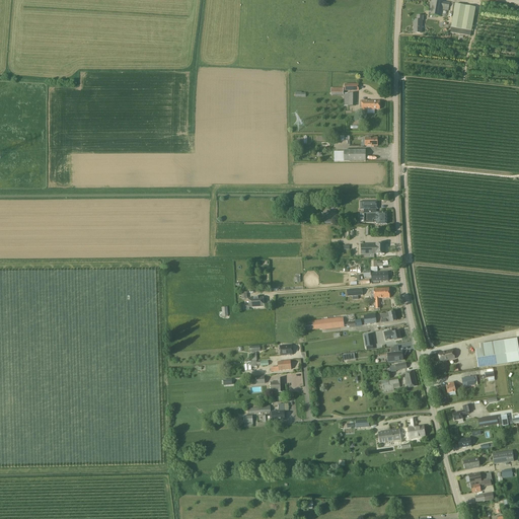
[(448,11),(449,7),(450,3),(431,0),(429,14),(442,16),(443,10),(448,11)]
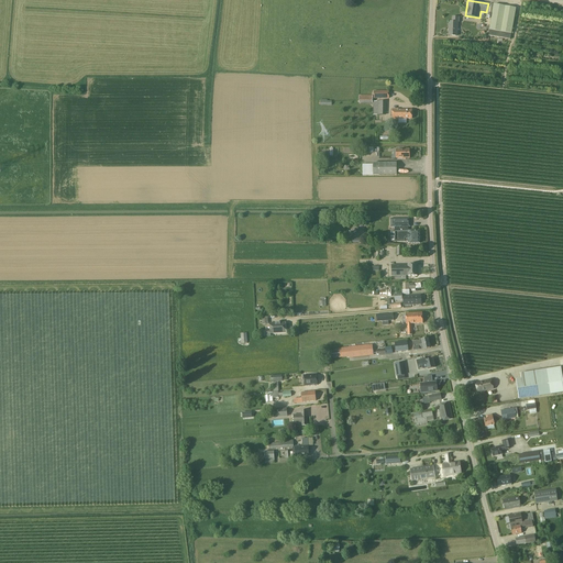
[(510,36),(511,36),(516,8),(494,4),(489,32),(488,37),(510,41),(510,36)]
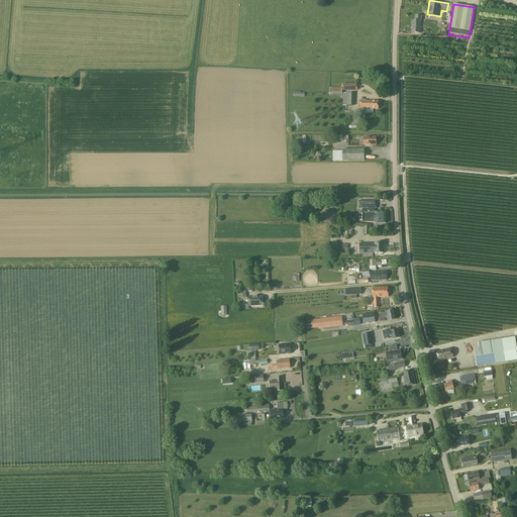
[(420,20),(422,20),(422,16),(416,16),(416,20),(413,20),(412,32),(420,33),(420,20)]
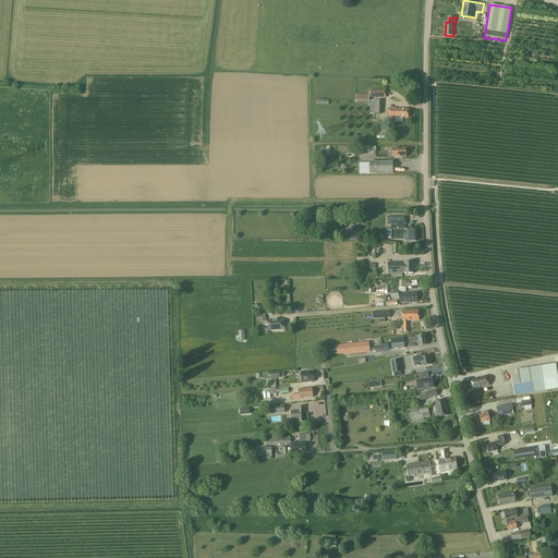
[(370,114),(383,114),(383,100),(371,100),(370,114)]
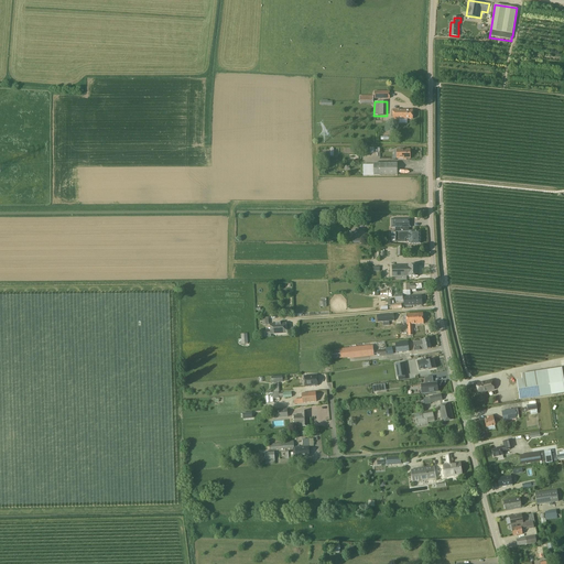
[(413,119),(413,110),(399,110),(399,109),(393,109),(393,120),(399,120),(399,119),(413,119)]
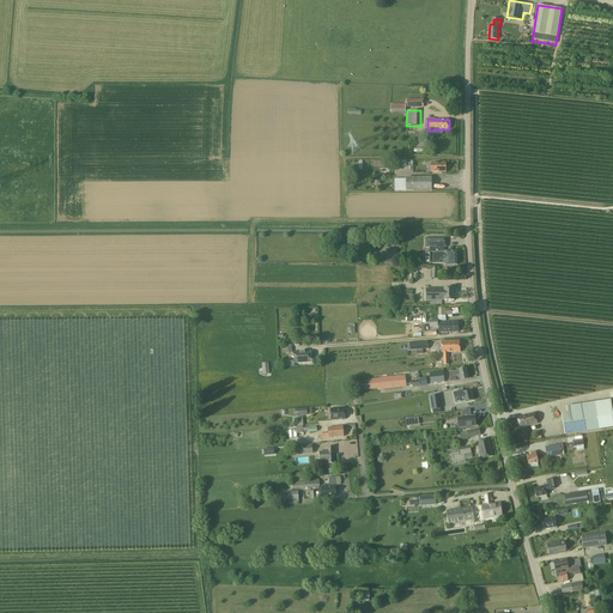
[(445,173),(445,163),(429,163),(429,169),(426,169),(426,174),(431,174),(431,173),(445,173)]
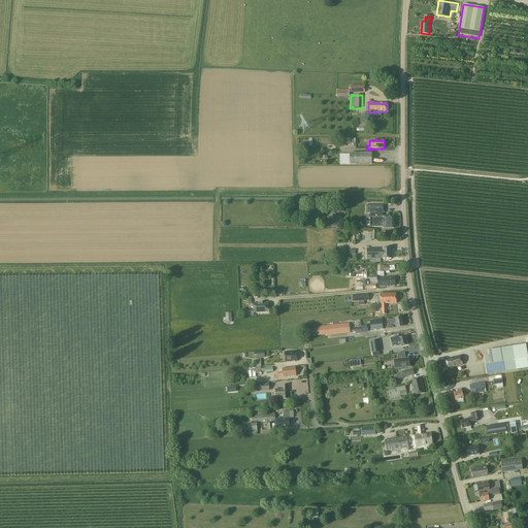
[(350,153),(350,154),(350,164),(372,164),(372,153),(350,153)]
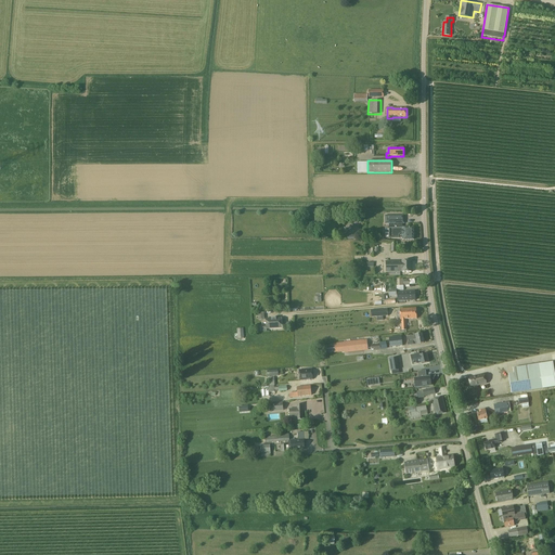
[(368,172),(368,162),(358,163),(358,173),(368,172)]
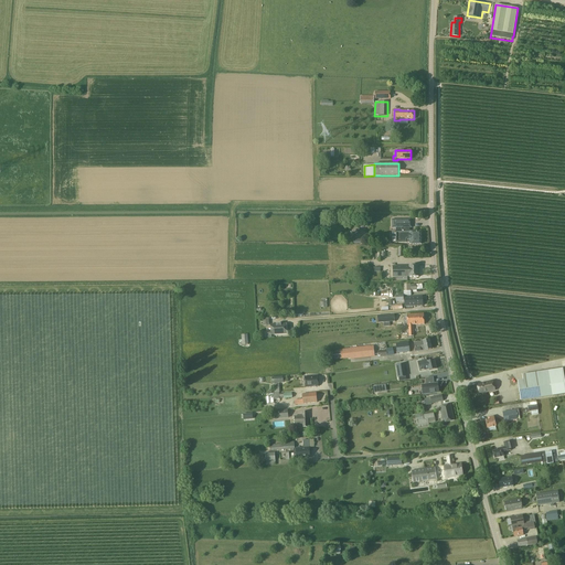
[(396,232),(396,243),(408,242),(409,243),(409,244),(422,244),(420,232),(409,232),(409,227),(412,227),(412,219),(392,220),(392,228),(396,228),(396,232)]
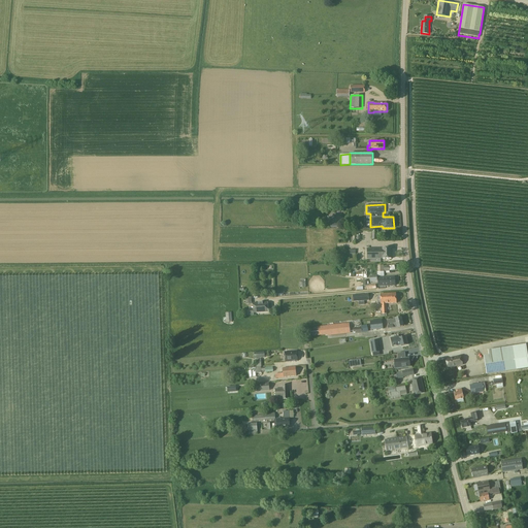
[(344,227),(344,211),(335,211),(335,217),(338,217),(338,227),(344,227)]
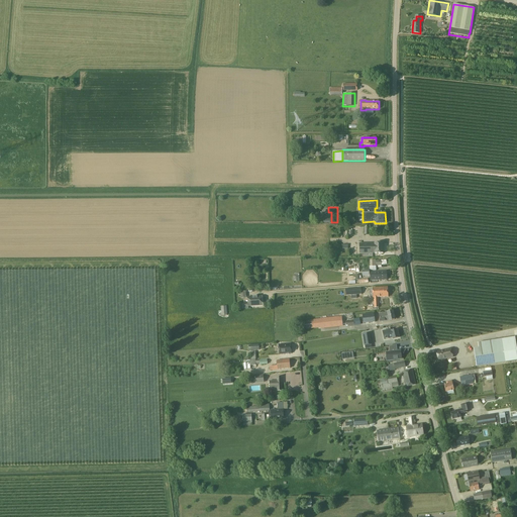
[(384,253),(384,243),(375,243),(359,244),(359,253),(363,253),(363,256),(373,255),(373,253),(375,253),(384,253)]
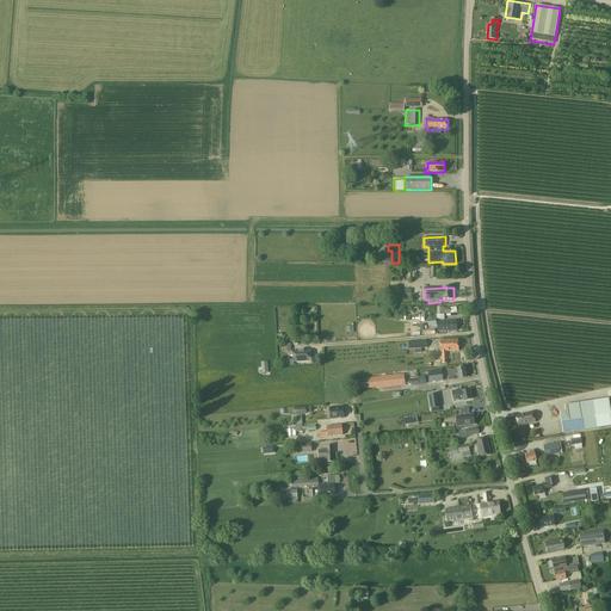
[(438,332),(446,331),(446,329),(448,329),(448,327),(449,327),(449,321),(444,321),(444,320),(437,320),(437,326),(438,332)]
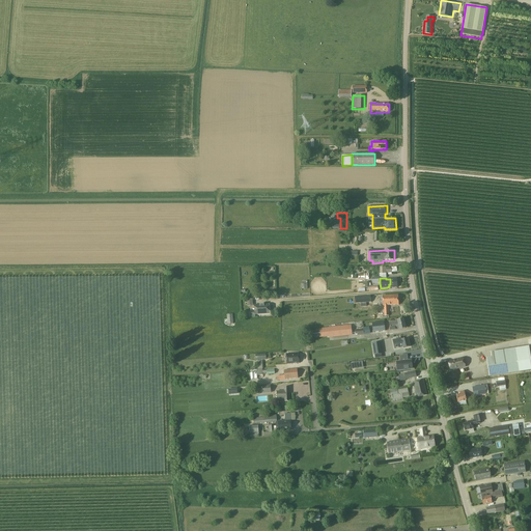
[(388,286),(388,287),(398,287),(397,279),(390,279),(390,284),(389,284),(389,286),(388,286)]
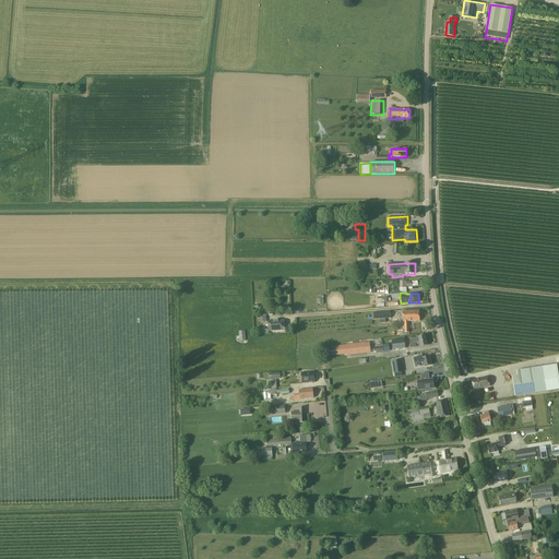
[(420,321),(419,310),(403,311),(404,321),(405,333),(409,333),(408,321),(420,321)]
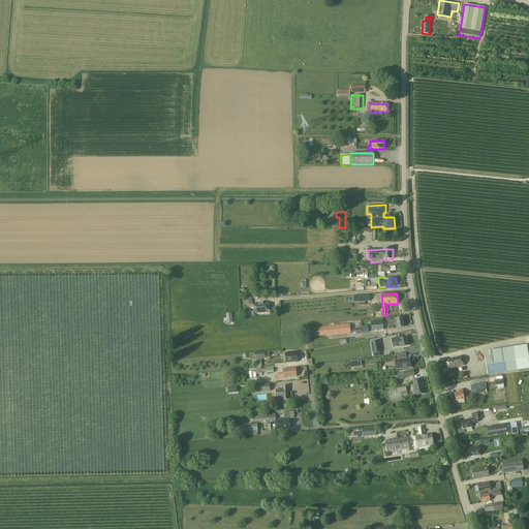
[(360,306),(365,306),(365,302),(370,302),(369,294),(365,294),(353,296),(353,303),(360,302),(360,306)]
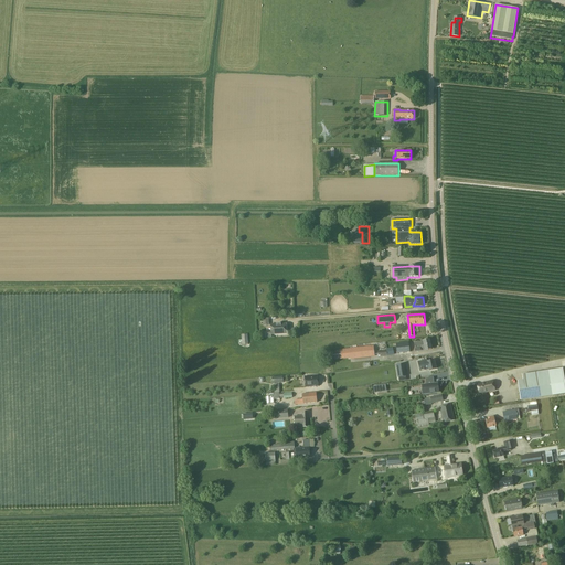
[(287,333),(286,323),(272,324),(272,334),(287,333)]
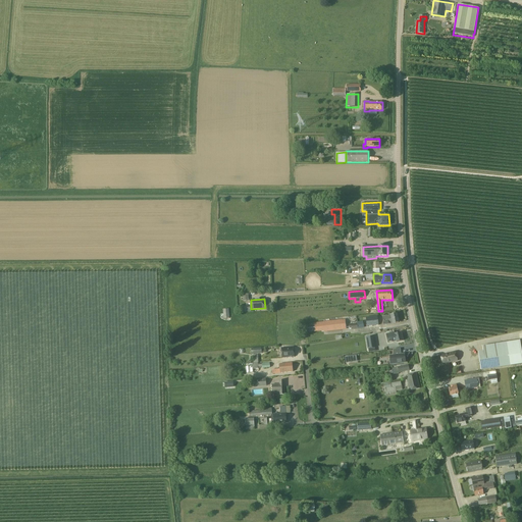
[(399,322),(397,314),(382,317),(384,325),(399,322)]
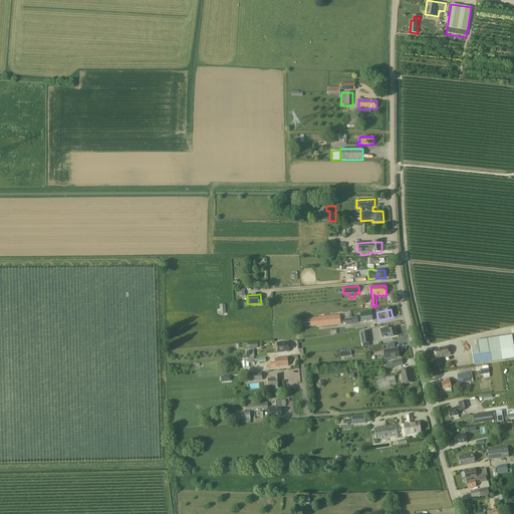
[(360,313),(361,321),(372,320),(371,311),(360,313)]
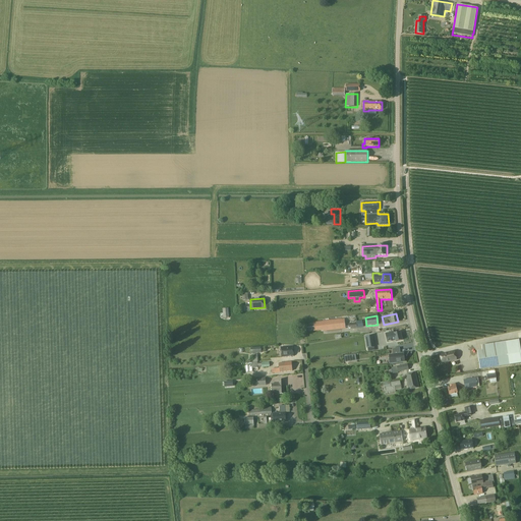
[(346,329),(345,319),(313,323),(314,333),(346,329)]
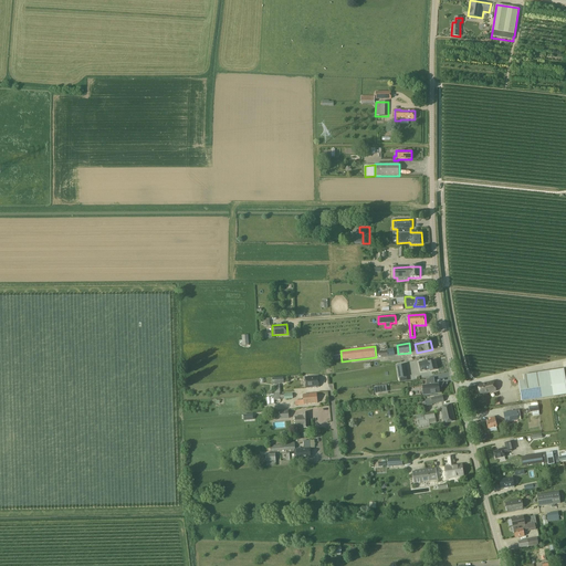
[(428,363),(428,360),(419,363),(421,371),(430,370),(430,371),(437,369),(435,360),(428,363)]
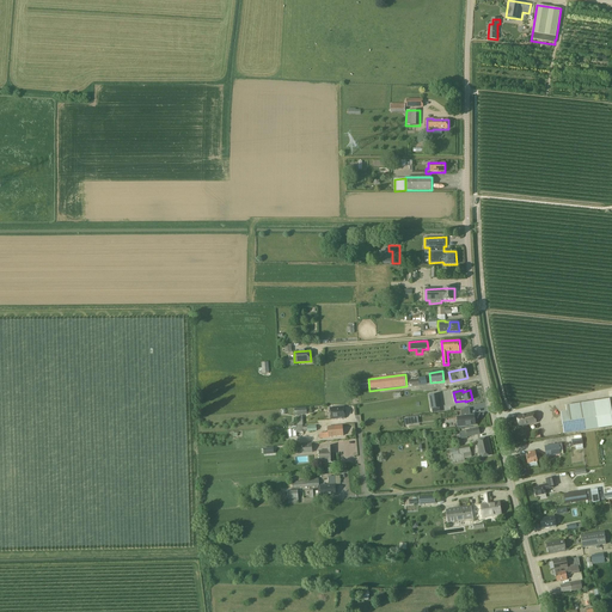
[(561,412),(564,434),(611,427),(611,416),(610,399),(603,401),(604,407),(587,409),(586,405),(583,405),(583,404),(565,407),(567,412),(561,412)]
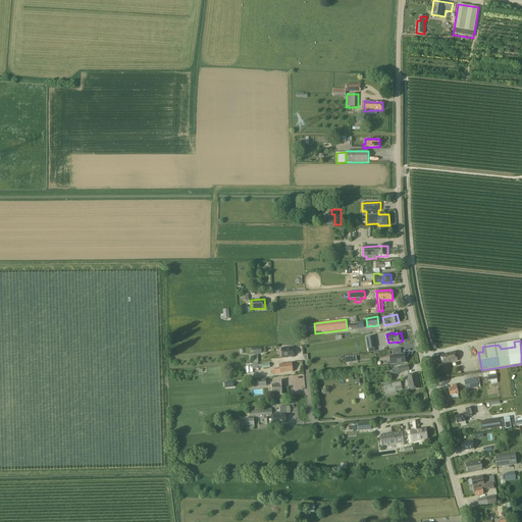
[(295,357),(294,347),(281,348),(282,358),(295,357)]
